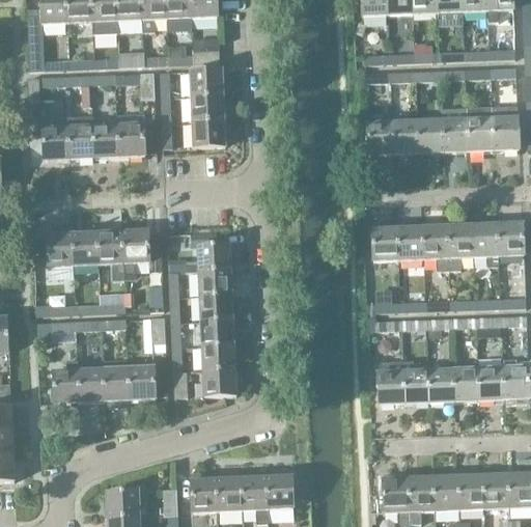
[(45,70),(44,61),(43,24),(67,23),(66,0),(42,0),(42,7),(28,7),(29,70),(45,70)]
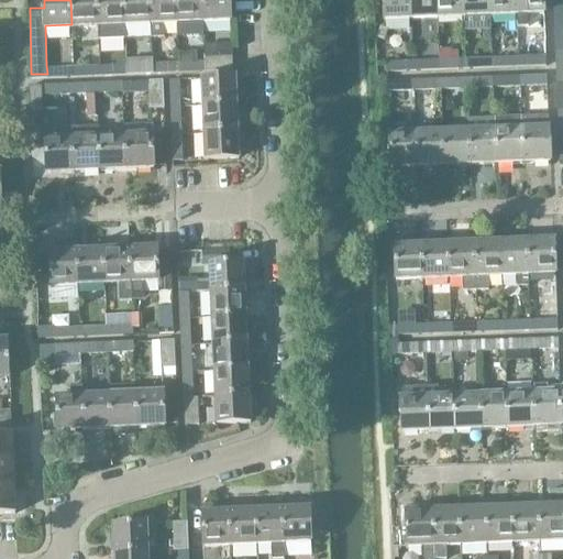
[(70,0),(72,24),(98,23),(97,0),(70,0)]
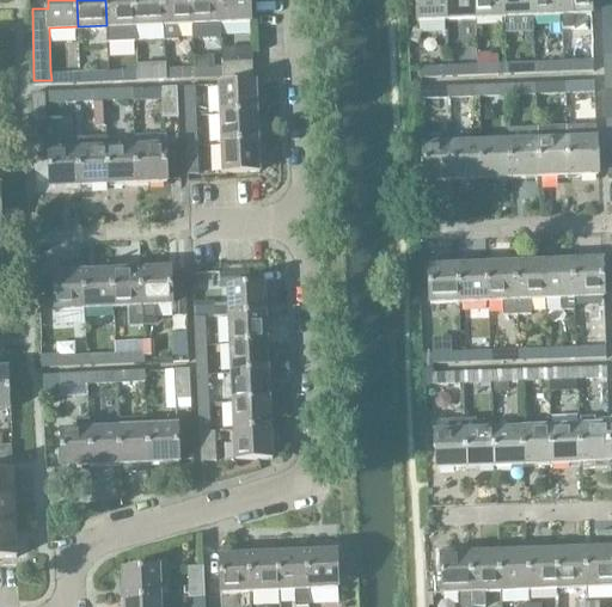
[(105,0),(106,25),(136,24),(134,0),(105,0)]
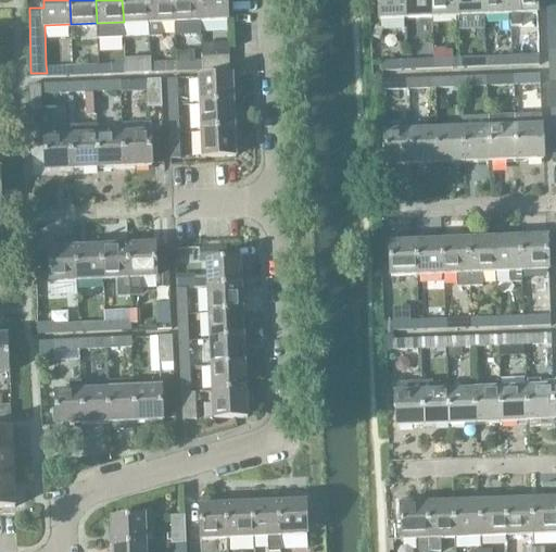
[(122,0),(124,22),(149,21),(148,0),(122,0)]
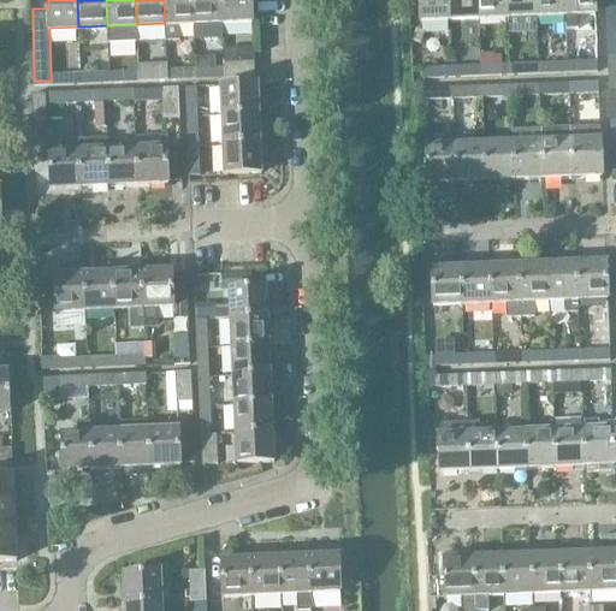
[(164,0),(165,23),(166,37),(181,37),(181,23),(195,22),(193,0),(164,0)]
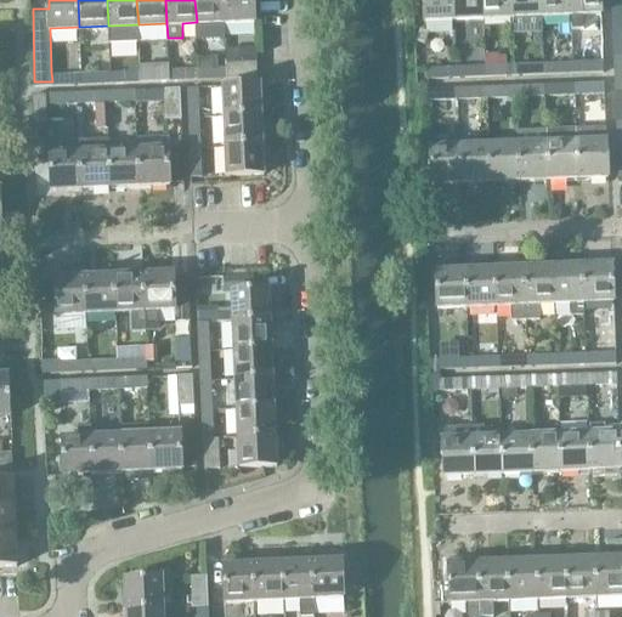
[(194,0),(197,22),(226,21),(225,0),(194,0)]
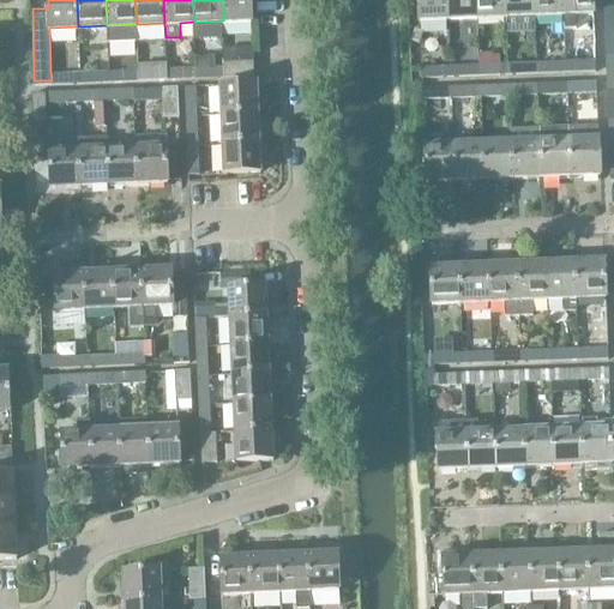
[(222,0),(223,20),(251,19),(250,0),(222,0)]
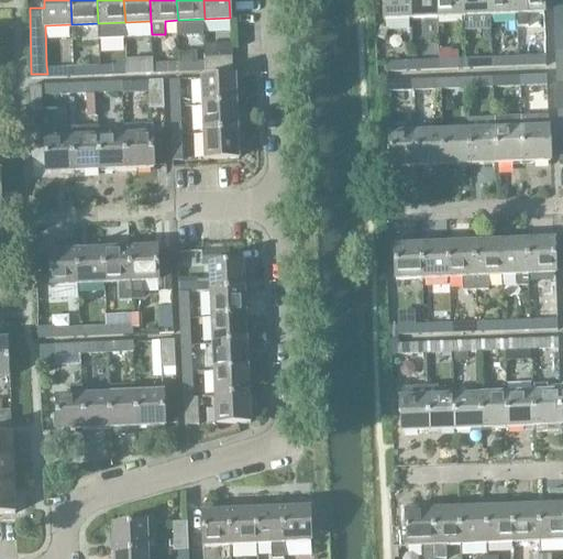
[(411,15),(410,0),(383,0),(385,17),(411,15)]
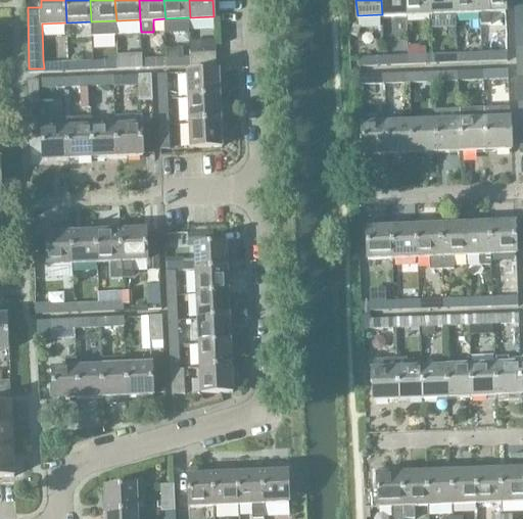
[(381,0),(382,14),(407,13),(406,0),(381,0)]
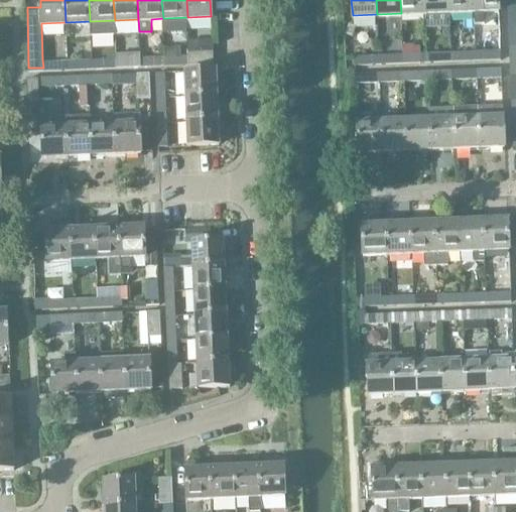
[(400,0),(401,13),(425,12),(424,0),(400,0)]
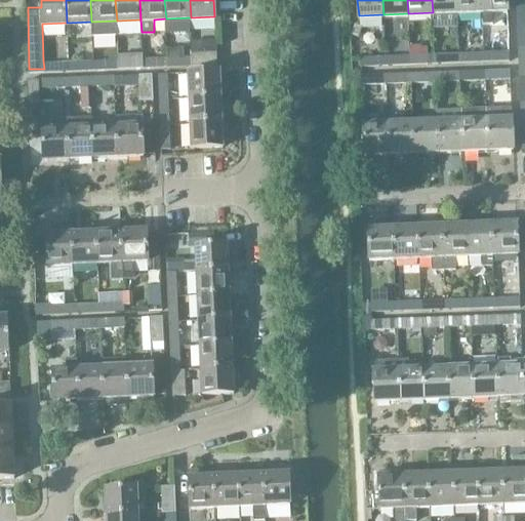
[(432,0),(433,12),(457,11),(456,0),(432,0)]
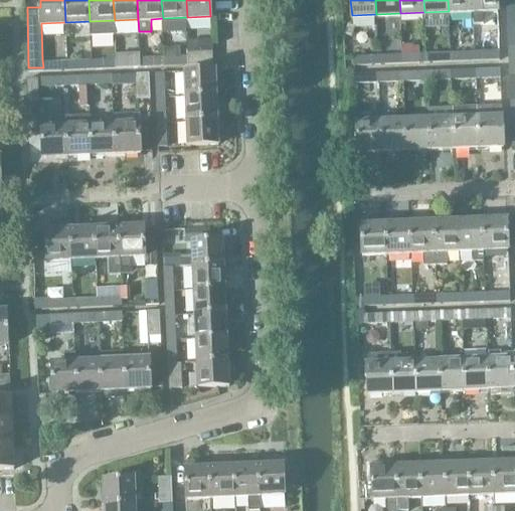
[(448,0),(449,11),(473,10),(472,0),(448,0)]
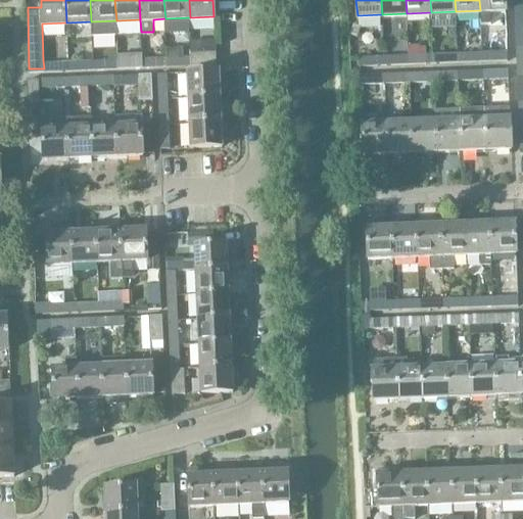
[(506,9),(505,0),(479,0),(480,10),(481,21),(490,21),(489,10),(506,9)]
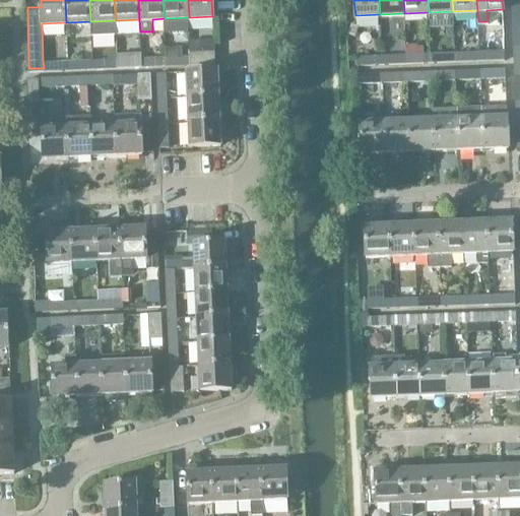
[(511,0),(512,22),(519,22),(519,0),(511,0)]
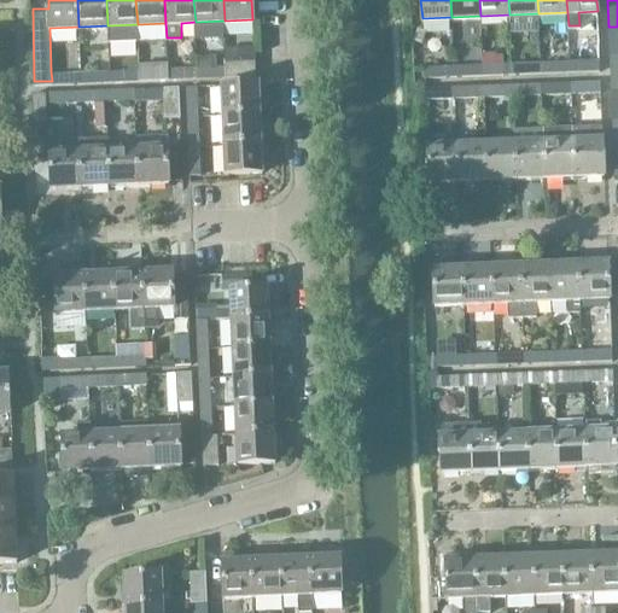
[(226,64),(227,75),(256,74),(255,58),(225,60),(225,64),(226,64)]
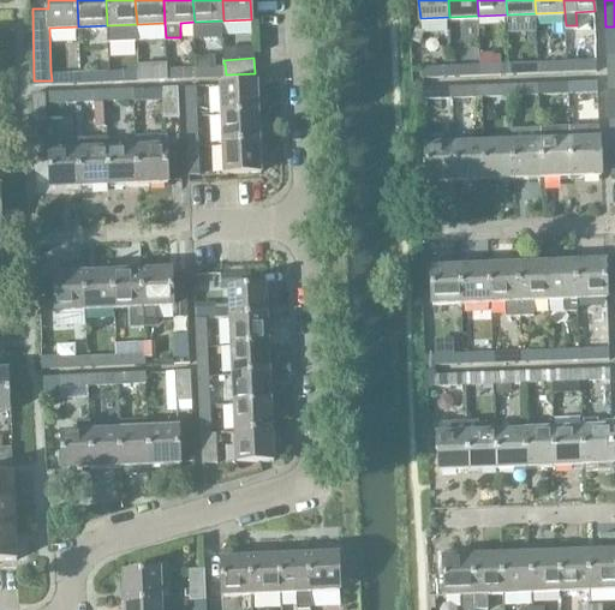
[(597,58),(567,59),(568,70),(597,69),(597,58)]
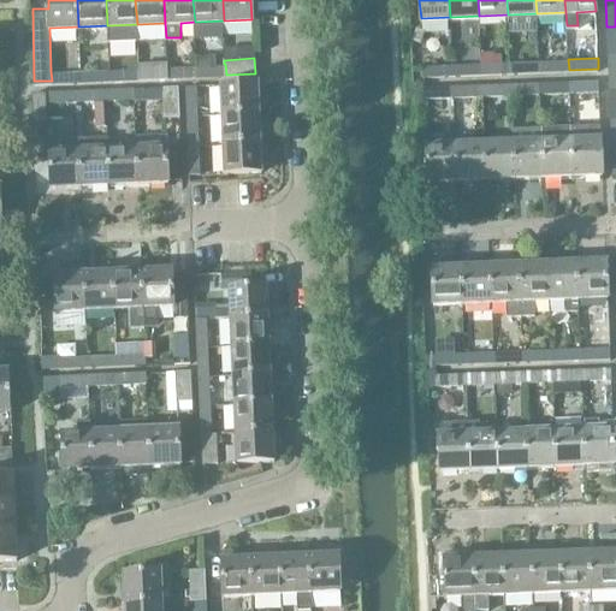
[(568,59),(539,60),(539,71),(569,70),(568,59)]
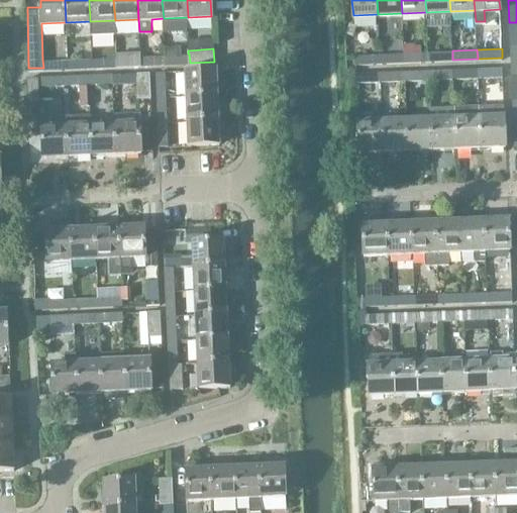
[(452,50),(428,52),(428,61),(452,60),(452,50)]
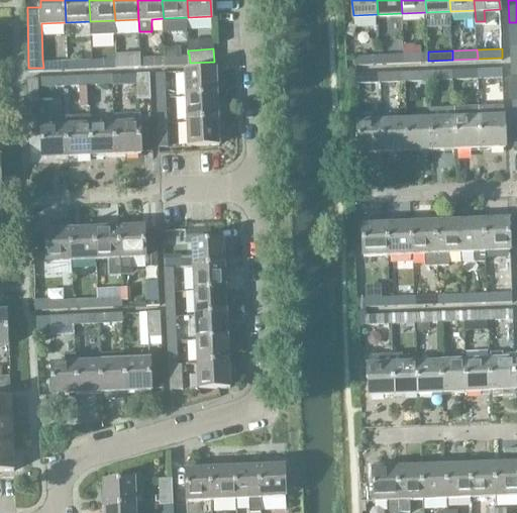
[(428,52),(404,53),(404,62),(428,61),(428,52)]
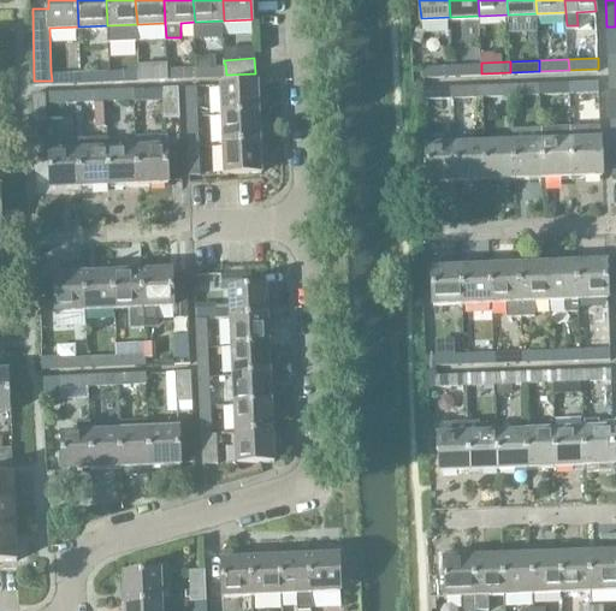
[(481,63),(451,64),(452,75),(481,73),(481,63)]
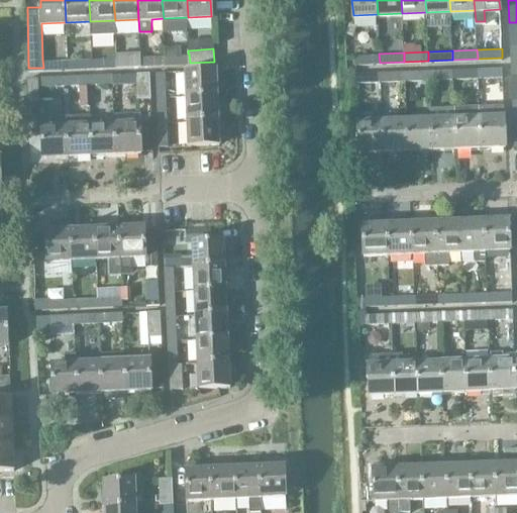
[(165,55),(165,64),(190,63),(189,54),(188,54),(165,55)]
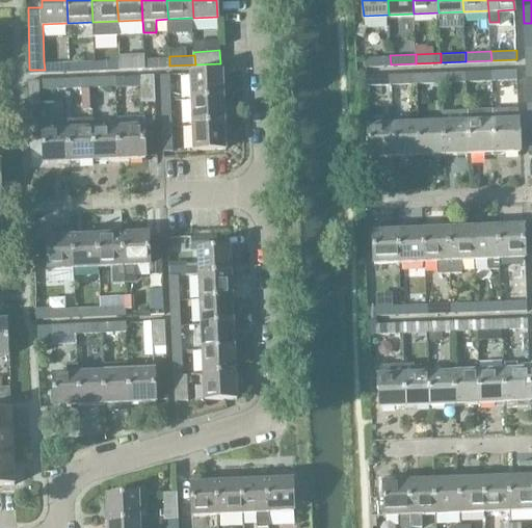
[(391,64),(390,55),(365,56),(366,66),(391,64)]
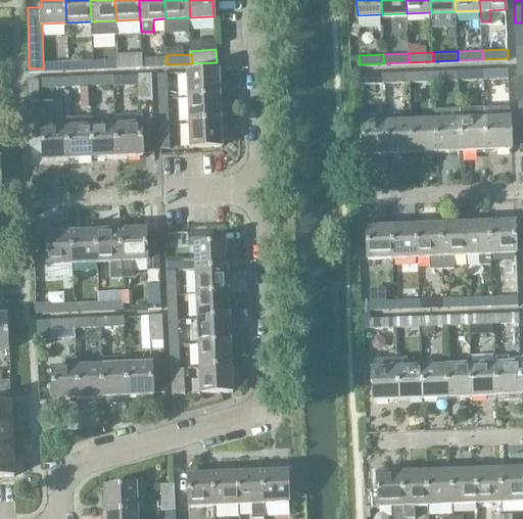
[(167,64),(167,55),(142,56),(142,65),(167,64)]
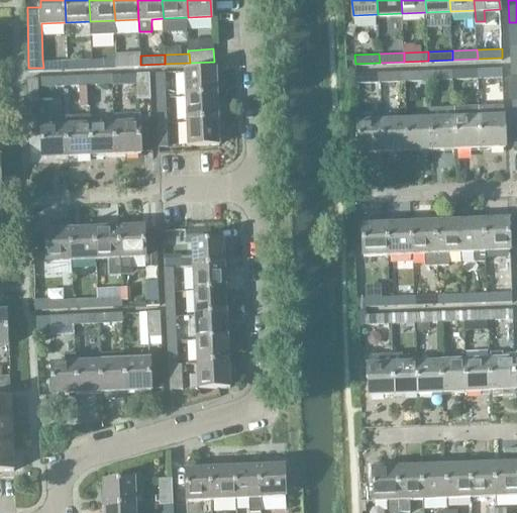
[(116,66),(140,65),(140,56),(116,57),(116,66)]
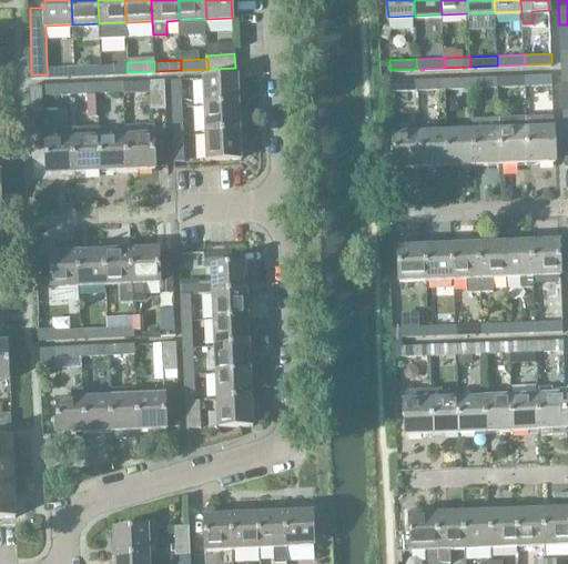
[(101,63),(101,73),(128,72),(128,62),(101,63)]
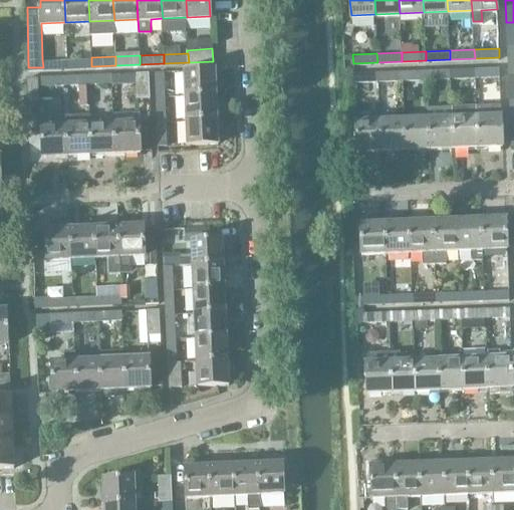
[(67,67),(91,66),(91,57),(67,58),(67,67)]
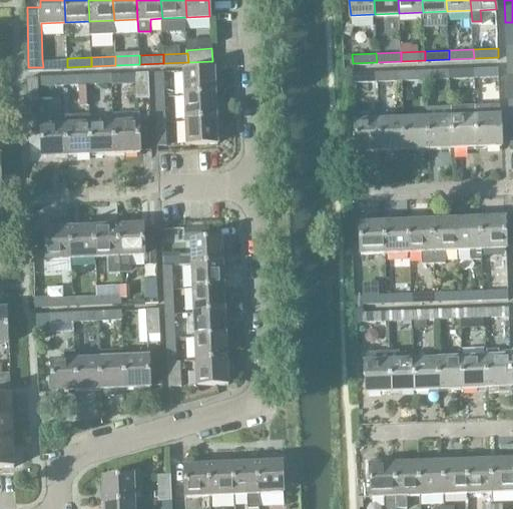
[(67,67),(67,58),(42,59),(43,67),(43,68),(67,67)]
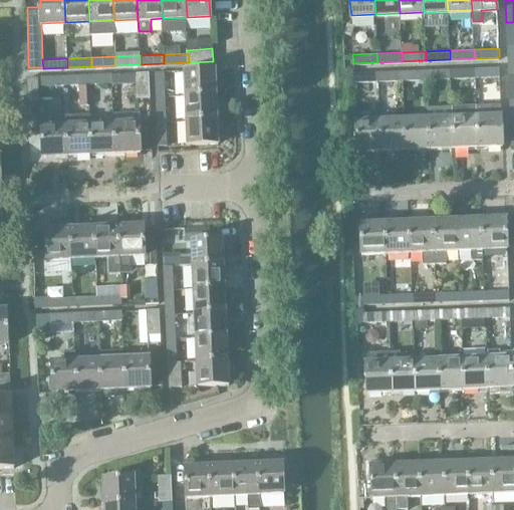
[(499,66),(475,67),(475,75),(500,74),(499,66)]
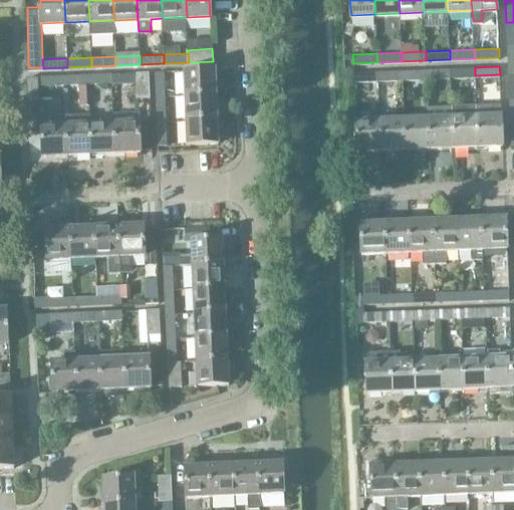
[(222,81),(222,67),(216,68),(216,67),(185,68),(186,93),(217,91),(216,82),(222,81)]
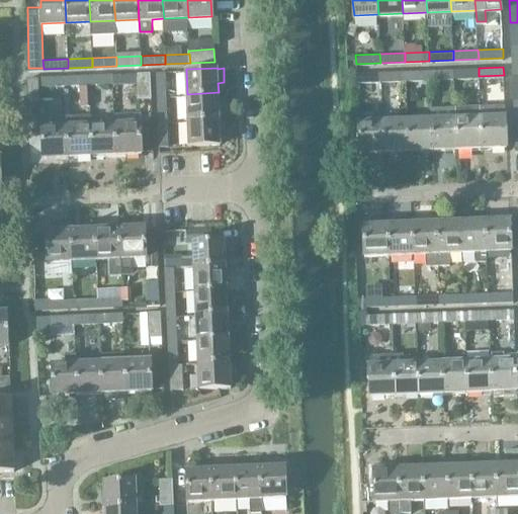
[(454,68),(430,69),(430,78),(454,77),(454,68)]
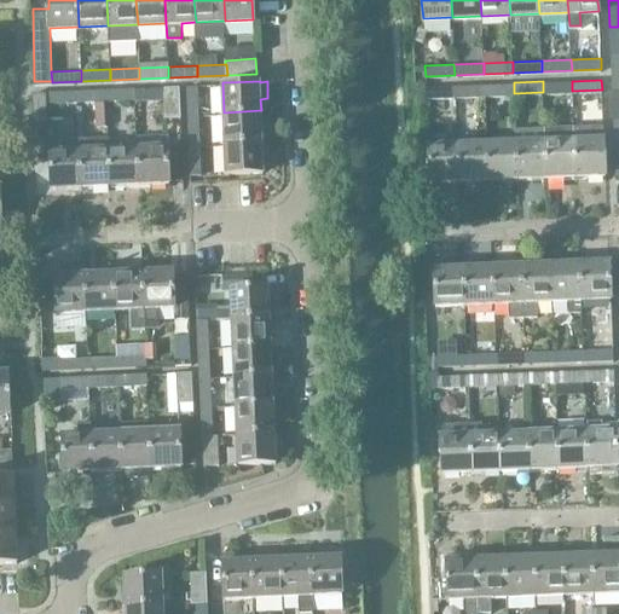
[(572,81),(543,81),(543,92),(572,91),(572,81)]
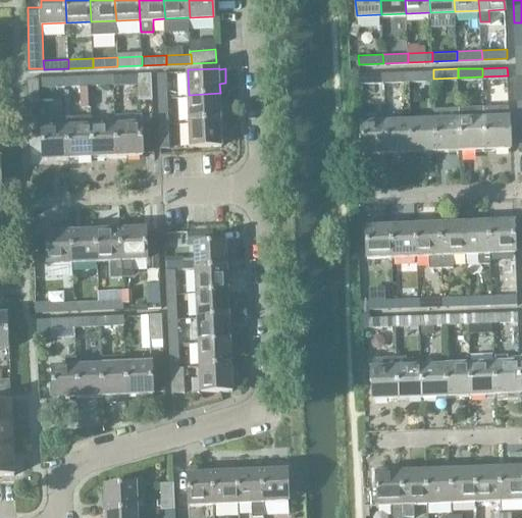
[(433,69),(409,70),(409,80),(433,79),(433,69)]
